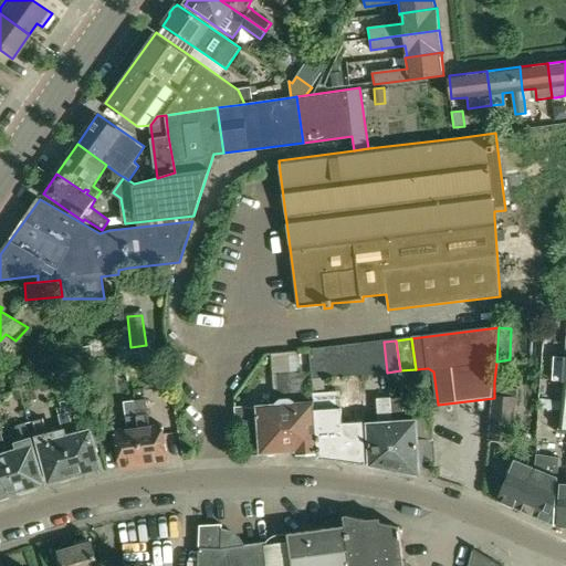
[(375,374),(387,373),(384,342),(371,343),(375,374)]
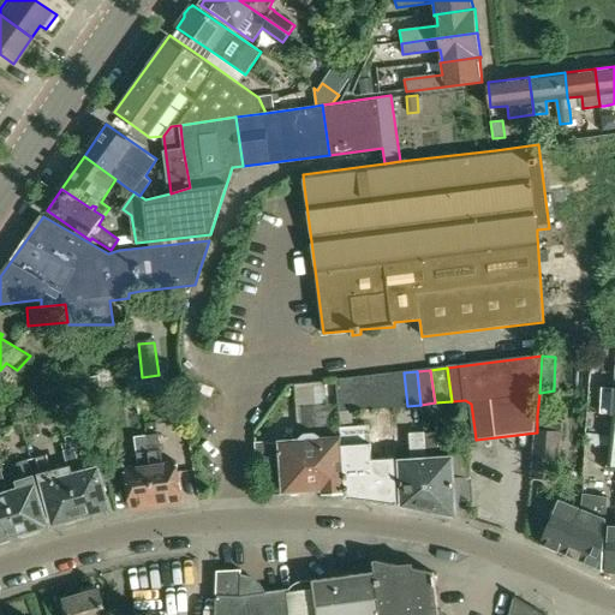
[(404,372),(390,374),(393,407),(407,406),(404,372)]
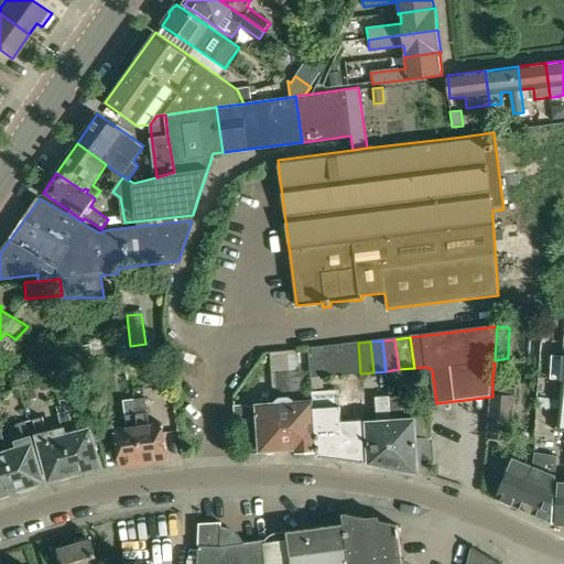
[(358,343),(345,344),(348,375),(360,373),(358,343)]
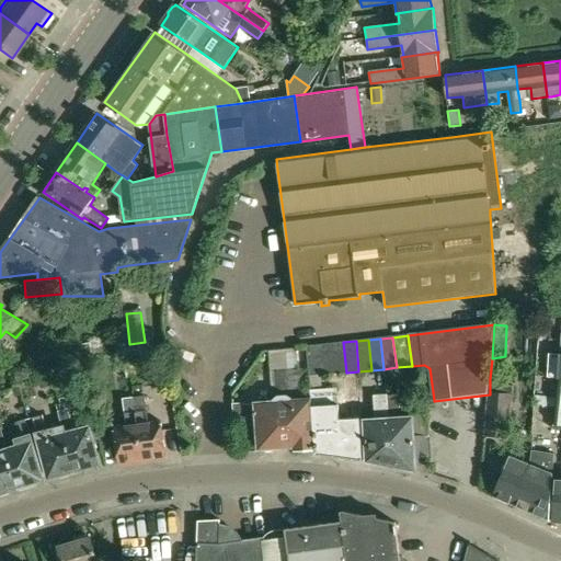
[(334,375),(346,373),(343,342),(331,344),(334,375)]
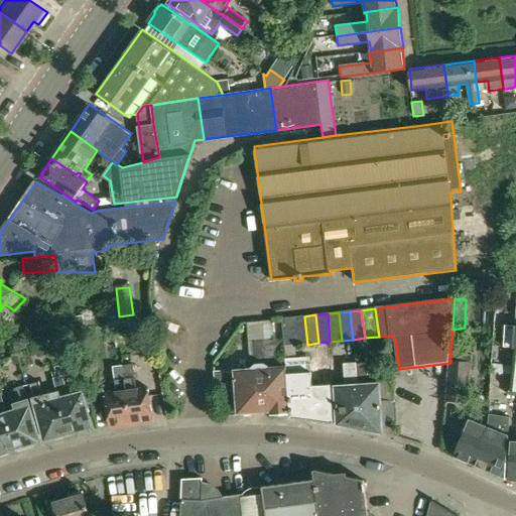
[(304,316),(293,317),(296,346),(307,345),(304,316)]
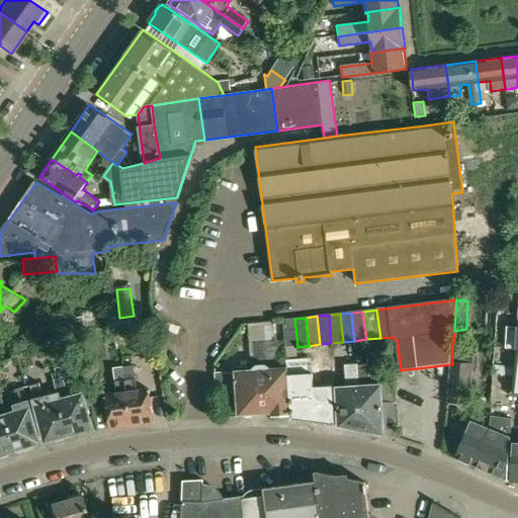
[(286,348),(297,347),(294,319),(282,320),(286,348)]
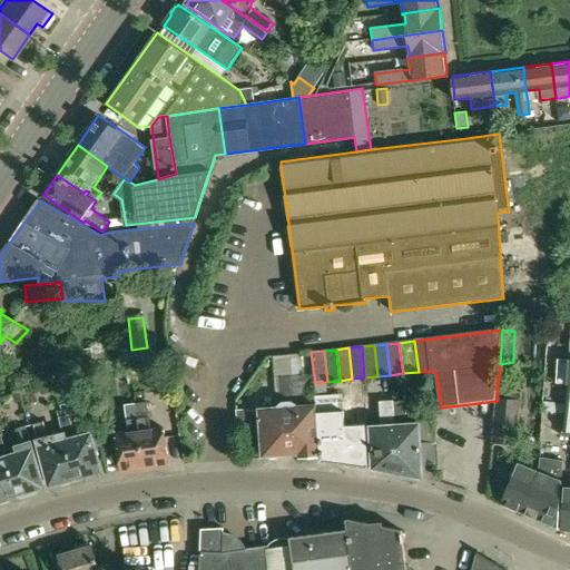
[(294,394),(293,375),(291,354),(273,355),(275,392),(282,391),(282,393),(283,393),(284,404),(278,408),(237,411),(238,423),(249,422),(251,445),(263,444),(263,455),(265,455),(272,458),(277,458),(283,454),(292,453),(291,438),(298,436),(296,394),(294,394)]
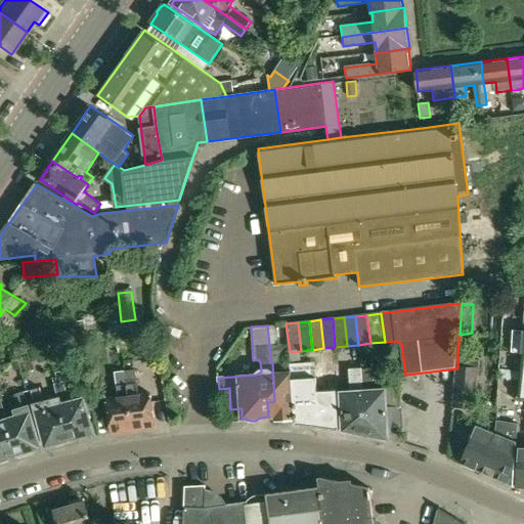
[(523,353),(523,340),(523,331),(513,331),(511,352),(523,353)]
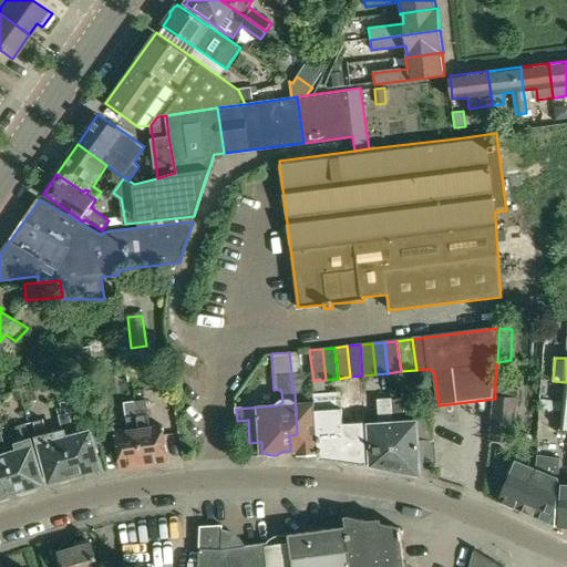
[(297,434),(289,435),(290,451),(297,451),(298,455),(319,454),(316,403),(301,404),(300,391),(305,391),(302,370),(290,371),(291,373),(292,392),(295,392),(297,434)]
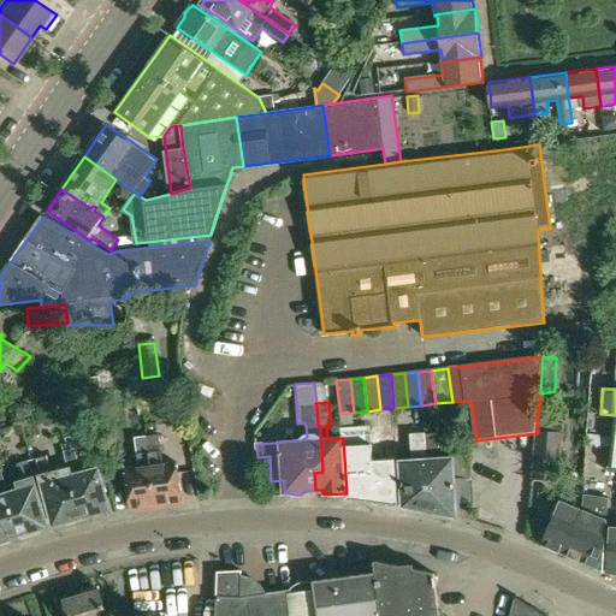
[(40,409),(45,426),(60,422),(55,406),(40,409)]
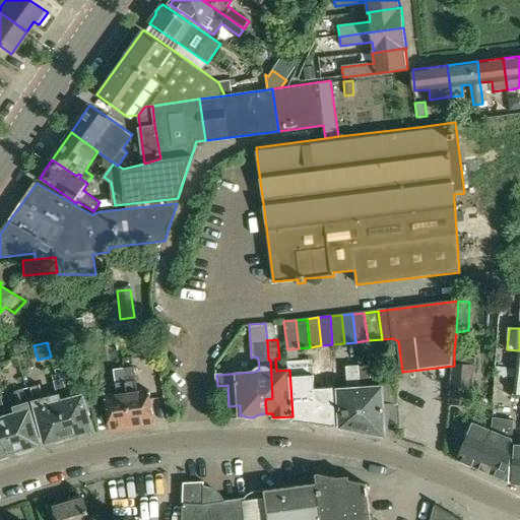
[(468,351),(454,351),(454,366),(451,404),(472,405),(475,359),(467,358),(468,351)]
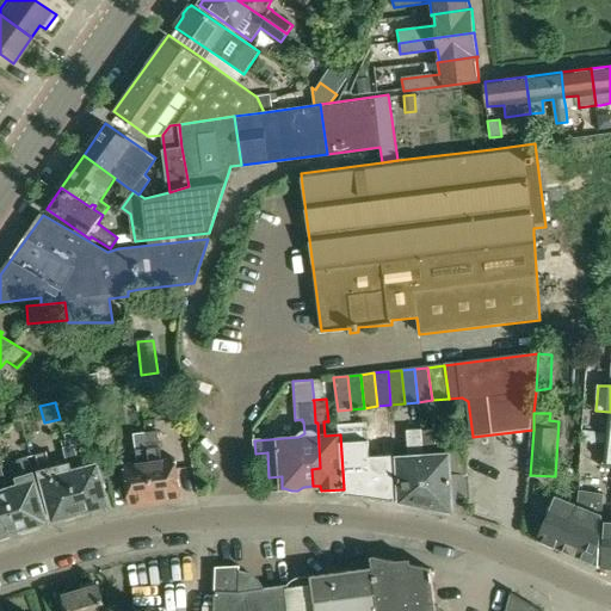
[(340,434),(344,489),(345,494),(372,498),(370,456),(368,423),(339,424),(340,434)]
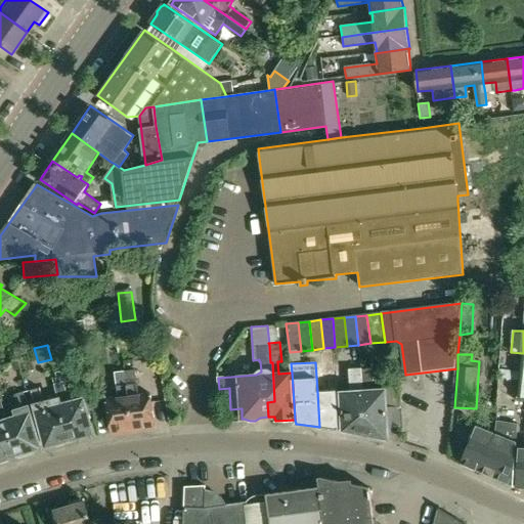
[(319,427),(340,430),(336,367),(325,367),(326,391),(317,391),(319,427)]
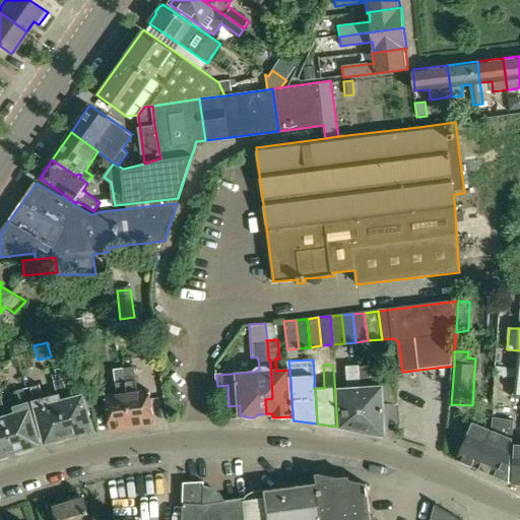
[(362,406),(358,406),(360,431),(384,436),(386,432),(399,431),(396,401),(383,402),(382,387),(374,388),(372,365),(359,366),(362,406)]
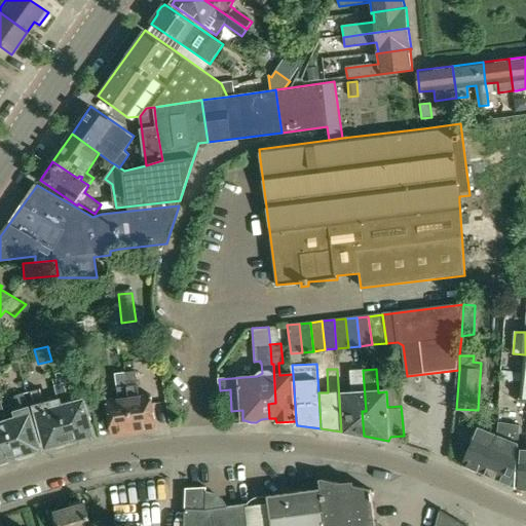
[(366,411),(363,370),(350,371),(351,393),(342,393),(345,431),(364,436),(362,411),(366,411)]
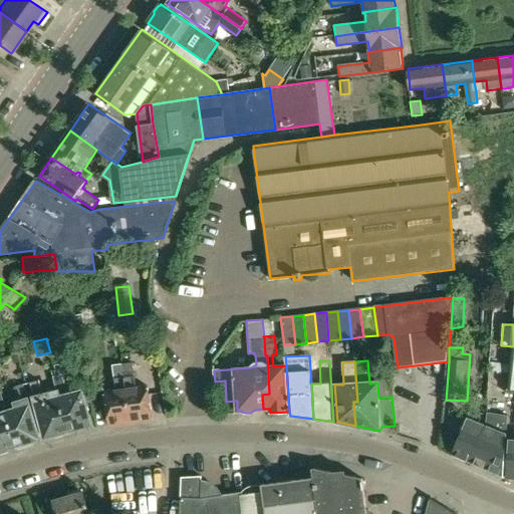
[(123,363),(131,422),(153,419),(149,386),(137,387),(134,362),(123,363)]
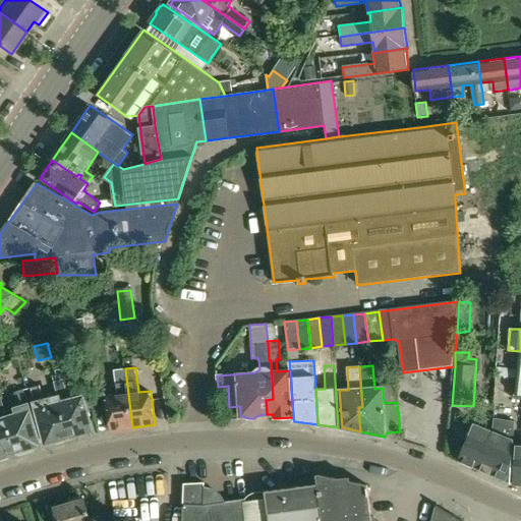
[(118,395),(107,396),(111,429),(132,427),(125,368),(115,369),(118,395)]
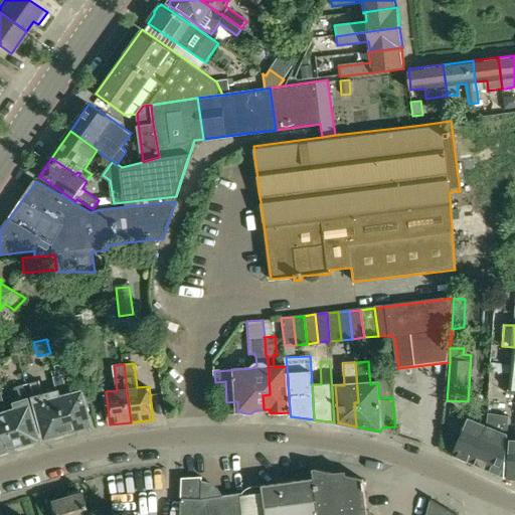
[(53,377),(56,391),(67,432),(78,428),(79,433),(91,430),(90,425),(92,425),(82,391),(71,394),(69,388),(65,389),(62,374),(53,377)]
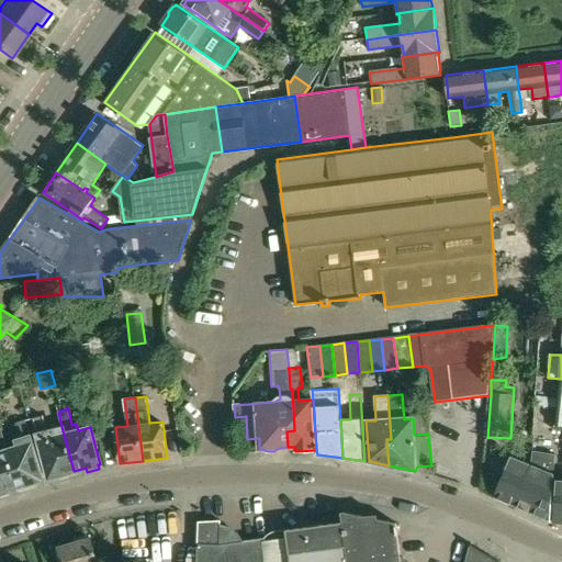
[(74,471),(62,427),(47,431),(43,415),(34,418),(49,478),(60,474),(62,479),(75,475),(74,471)]
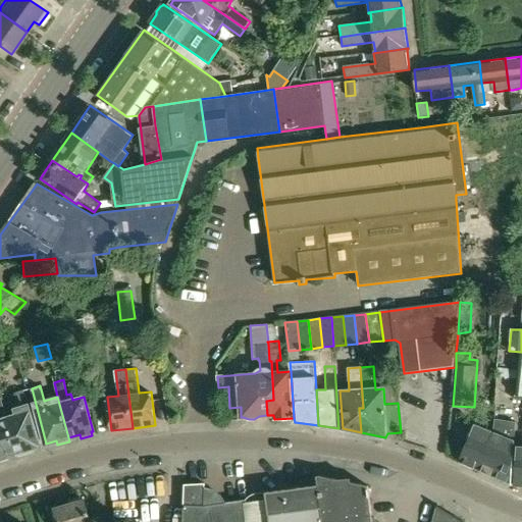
[(6,418),(17,453),(18,452),(19,456),(32,452),(31,449),(40,446),(23,390),(14,393),(19,409),(15,410),(17,415),(6,418)]
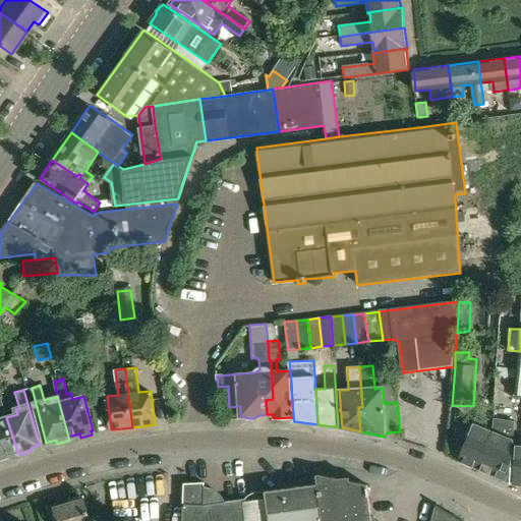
[(0,460),(8,458),(7,455),(17,452),(6,417),(0,395),(0,460)]
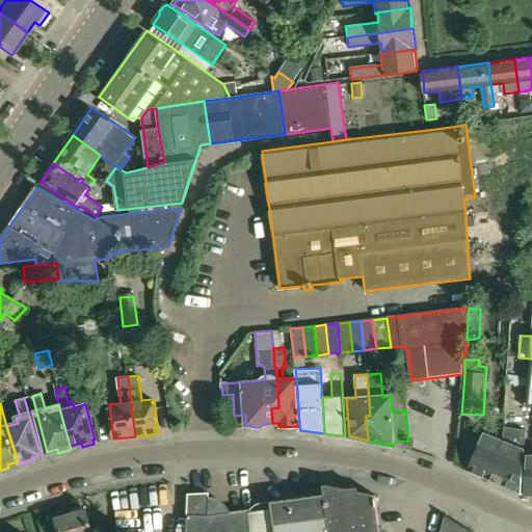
[(468,470),(488,479),(505,441),(494,435),(495,427),(487,424),(483,431),(468,470)]
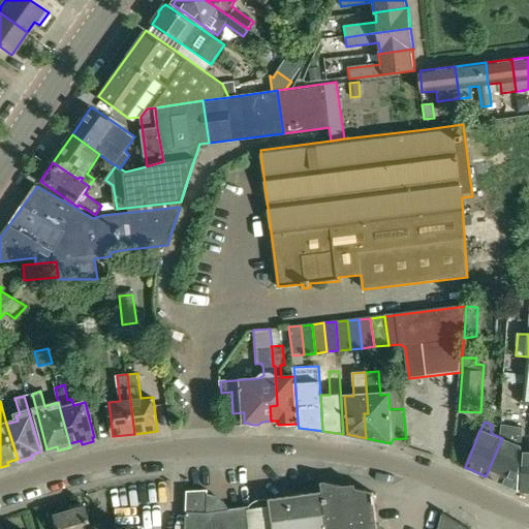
[(503,425),(502,438),(486,476),(502,484),(520,444),(522,438),(523,428),(503,425)]
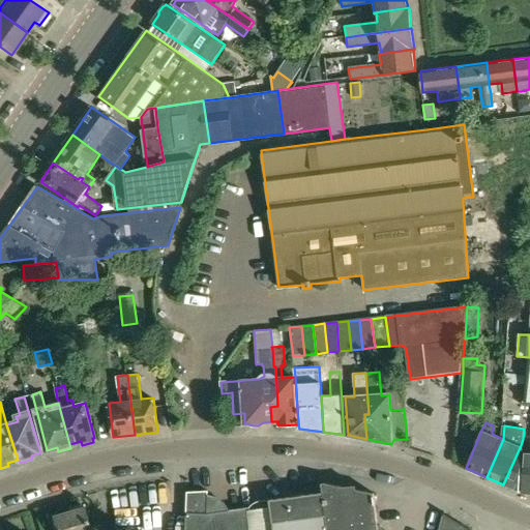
[(521,445),(503,484),(519,491),(523,445),(521,445)]
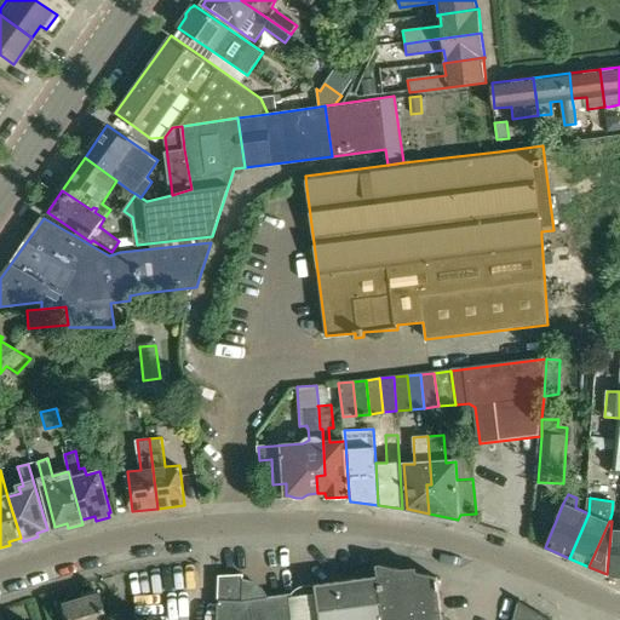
[(447,619),(446,614),(443,614),(438,579),(377,566),(378,575),(384,619),(447,619)]
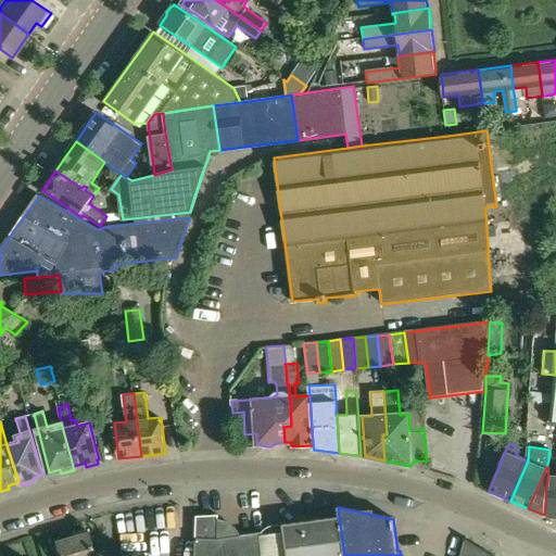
[(197,516),(196,541),(217,538),(218,514),(197,516)]
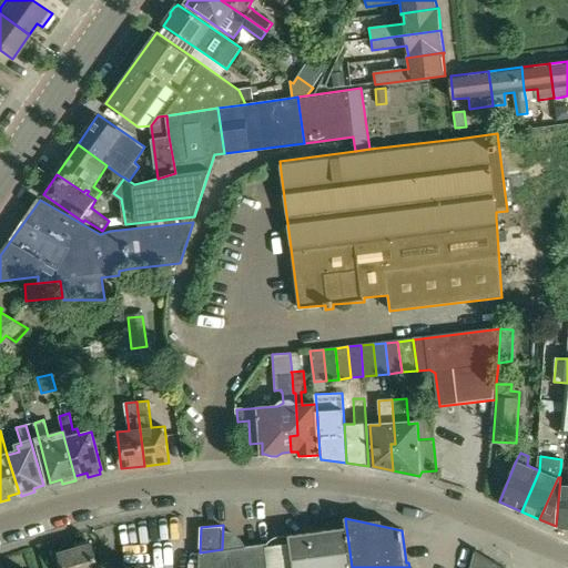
[(352,567),(346,527),(290,535),(294,567),(352,567)]
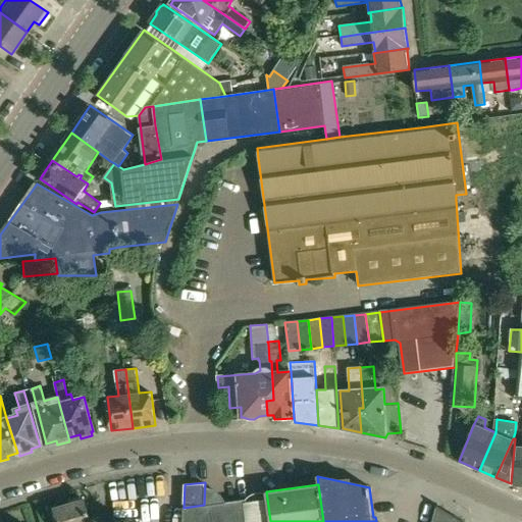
[(91,521),(85,499),(82,500),(81,497),(69,500),(70,503),(54,508),(58,521),(91,521)]
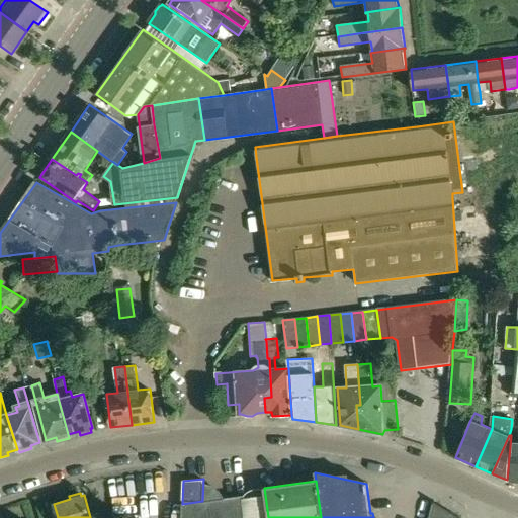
[(182,504),(181,517),(247,517),(246,496),(202,501),(182,504)]
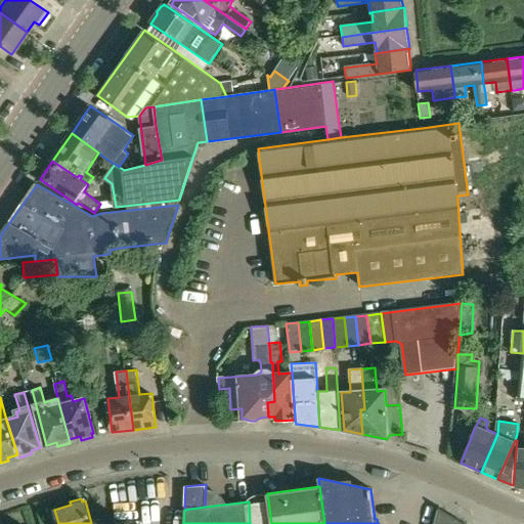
[(434,523),(465,523),(439,508),(434,523)]
